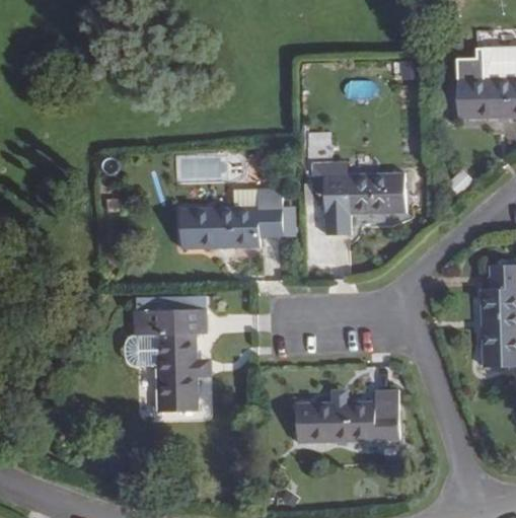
[(515,78),(455,79),(456,120),(515,119),(515,78)]
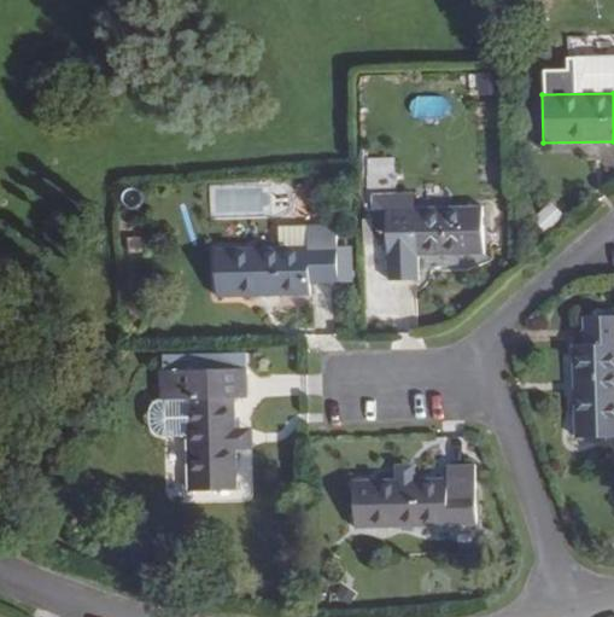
[(389,195),(390,156),(370,156),(370,193),(389,195)]
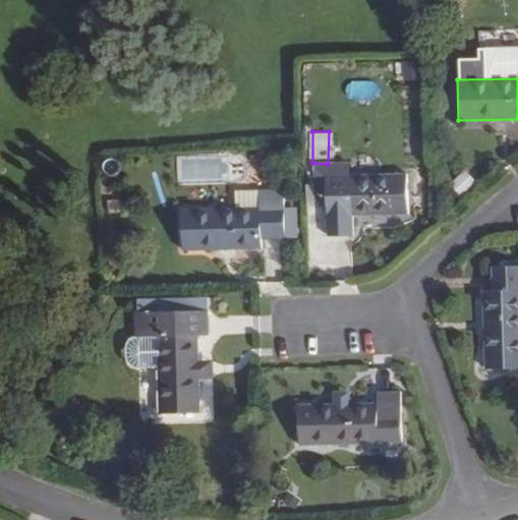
[(173,157),(173,180),(224,180),(224,157),(173,157)]
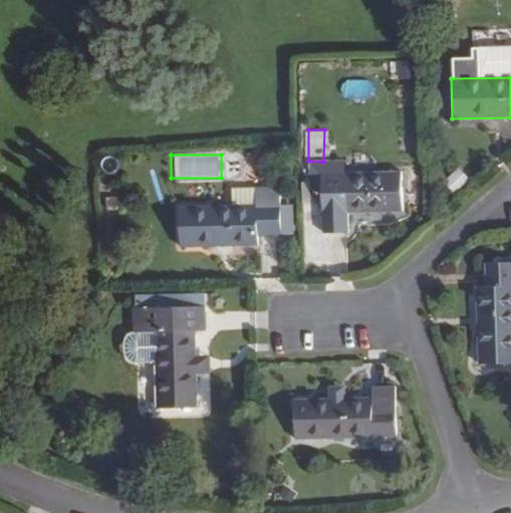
[(333,174),(333,161),(323,162),(308,161),(308,177),(319,177),(319,174),(333,174)]
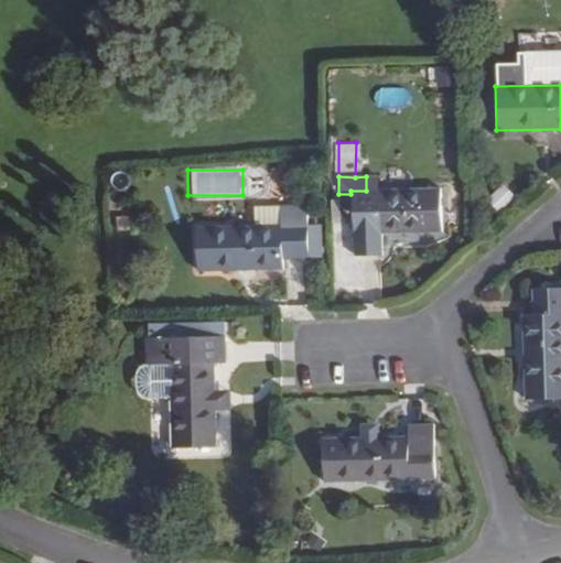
[(439,231),(438,190),(366,191),(351,191),(351,194),(351,216),(351,252),(377,253),(377,233),(439,231)]
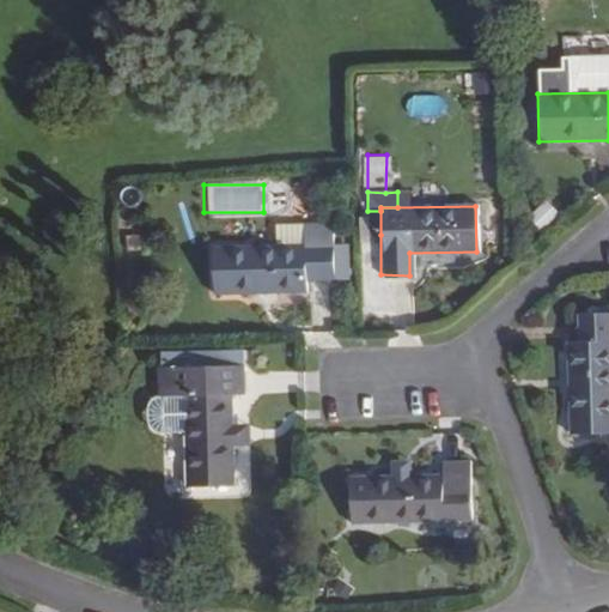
[(381,235),(381,211),(367,211),(367,235),(381,235)]
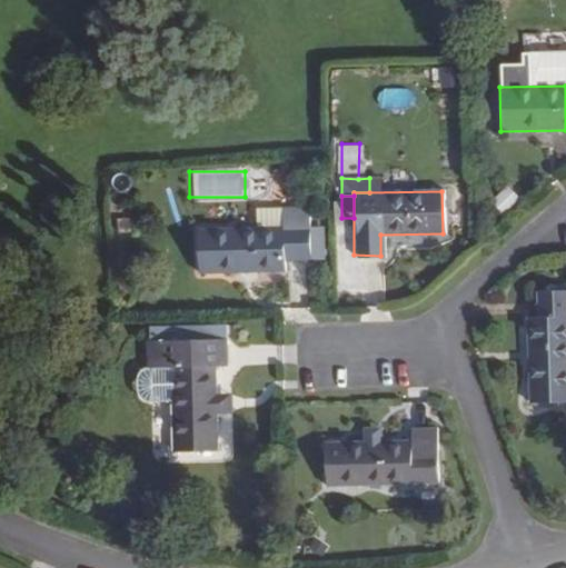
[(310,258),(310,226),(309,205),(283,206),(281,228),(257,228),(198,229),(198,272),(284,271),(285,258),(310,258)]
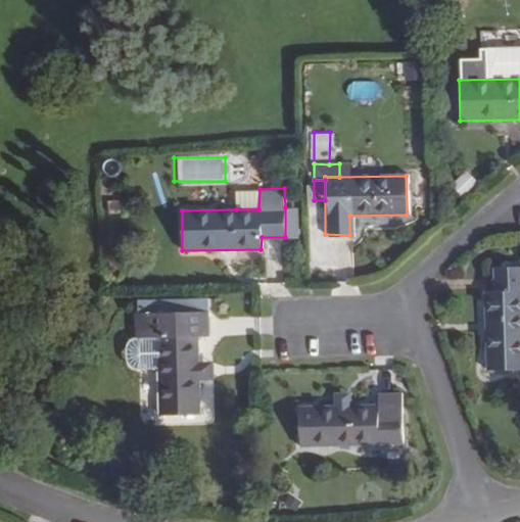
[(258,209),(260,189),(235,189),(236,209),(258,209)]
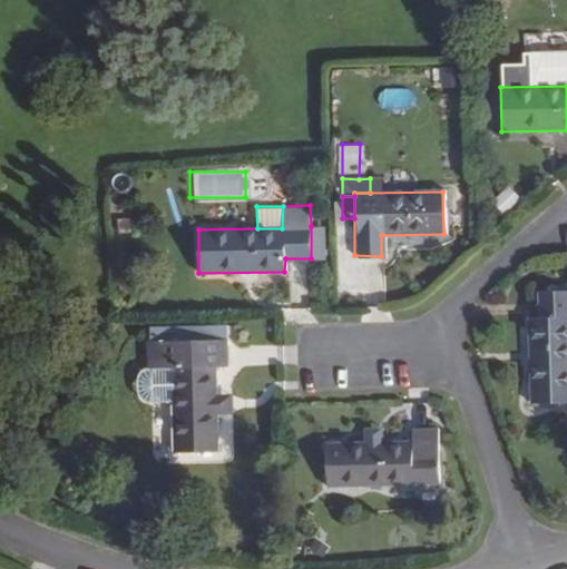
[(325,258),(324,227),(311,226),(311,258),(325,258)]
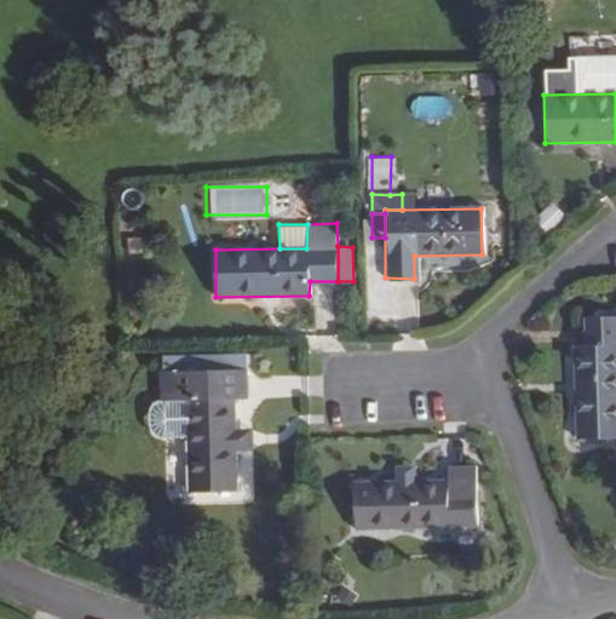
[(615,439),(615,315),(585,316),(586,344),(571,344),(574,440),(615,439)]
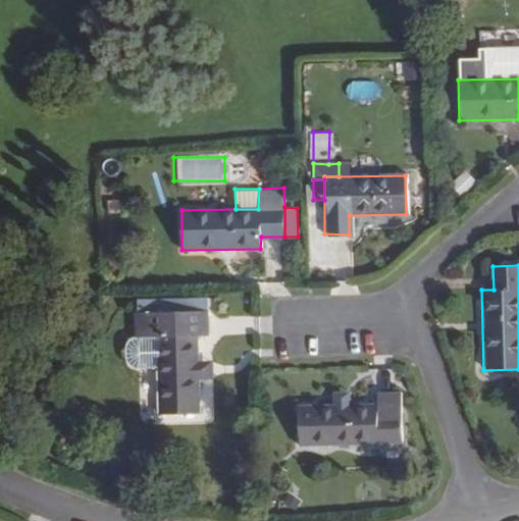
[(207,311),(207,298),(137,300),(137,312),(207,311)]
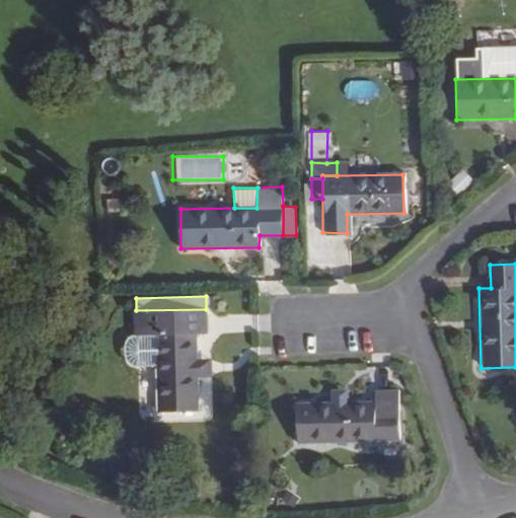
[(197,412),(196,335),(207,335),(206,309),(136,310),(134,310),(134,336),(155,336),(156,412),(197,412)]
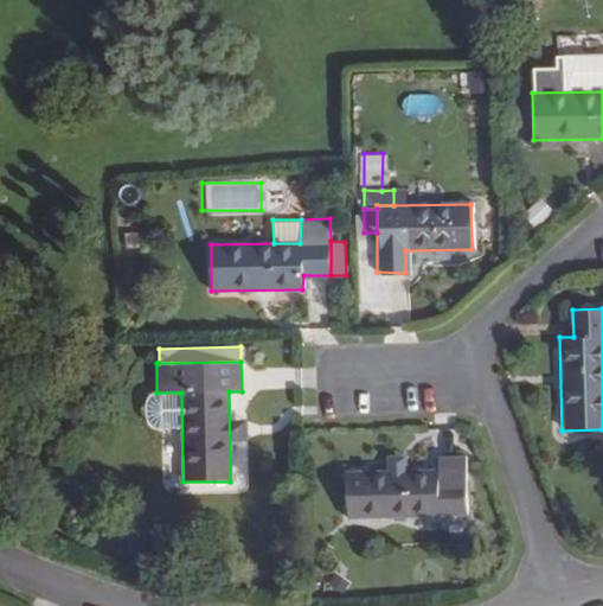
[(466,517),(466,457),(436,457),(437,470),(428,470),(346,471),(345,518),(466,517)]
